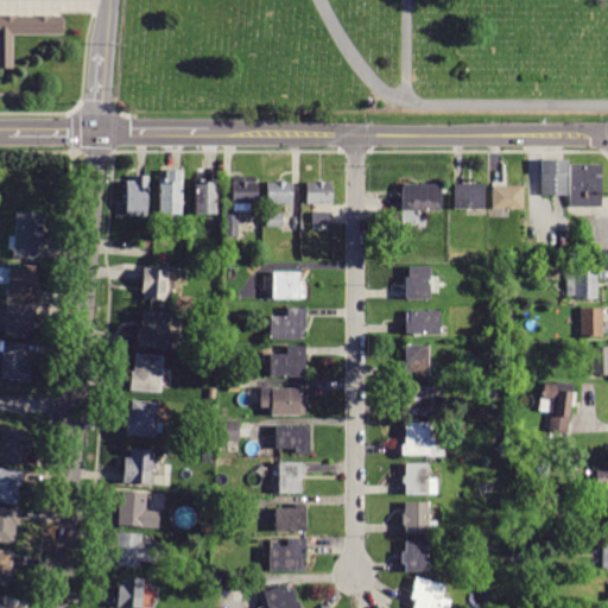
[(0,13),(0,67),(17,67),(17,33),(67,33),(67,13),(0,13)]
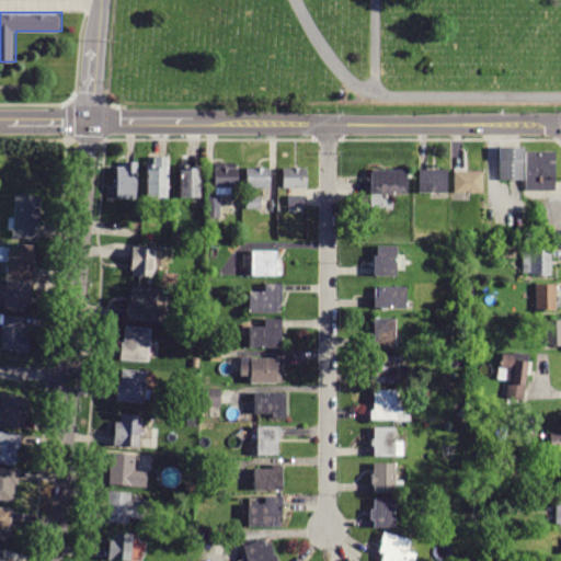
[(499,148),(523,148),(523,180),(499,181),(499,148)]
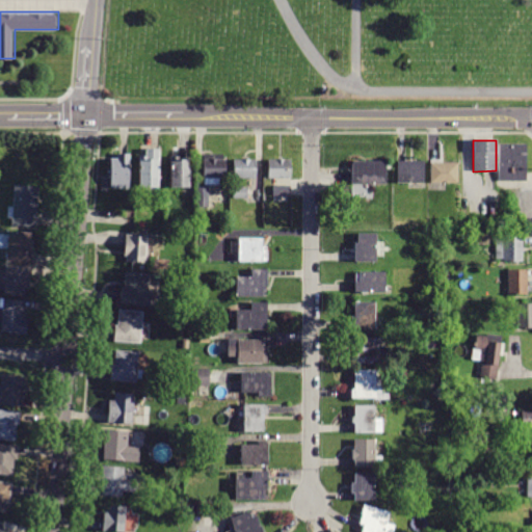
[(499,144),(526,144),(526,182),(499,182),(499,144)]
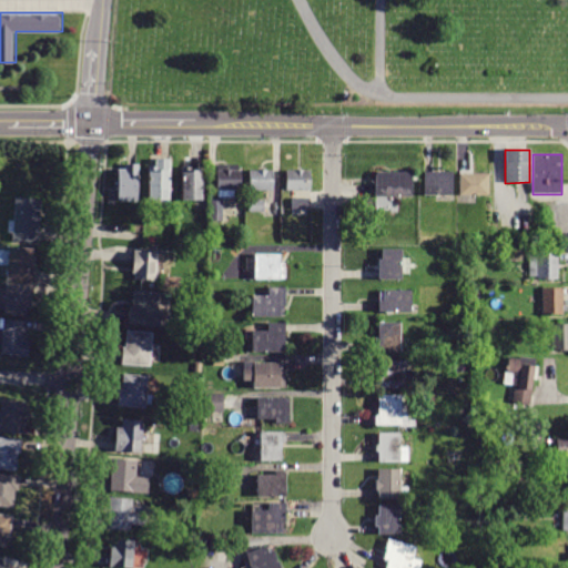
[(149,184),(149,171),(155,171),(155,159),(170,159),(170,201),(149,200),(149,184)]
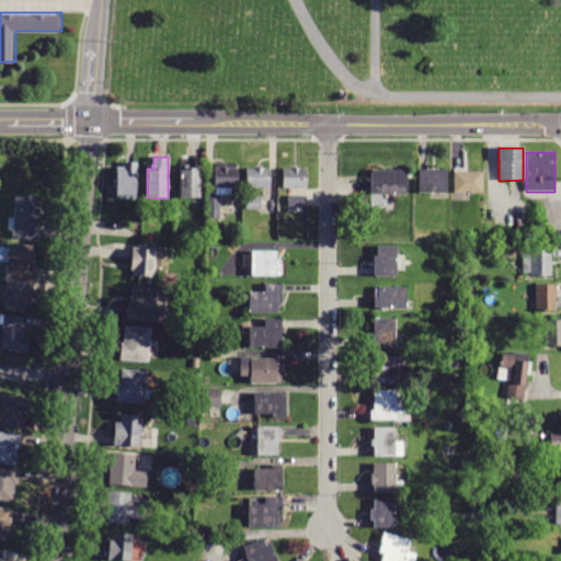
[(117,183),(117,168),(123,168),(124,162),(137,162),(136,198),(116,198),(117,183)]
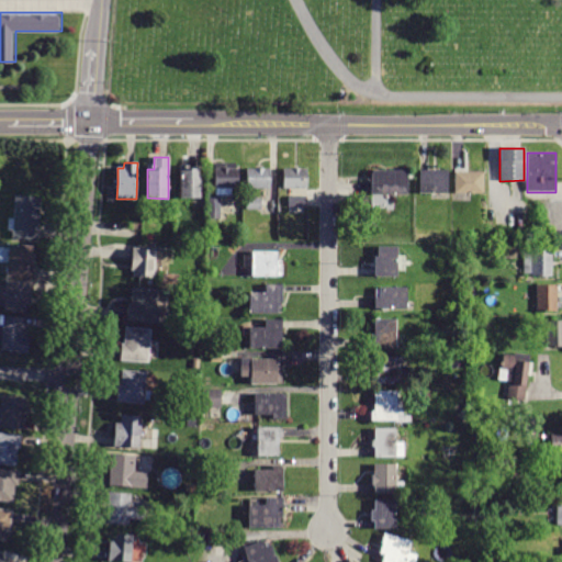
[(214,181),(214,169),(215,169),(215,164),(236,164),(236,169),(238,169),(238,198),(214,198),(214,181)]
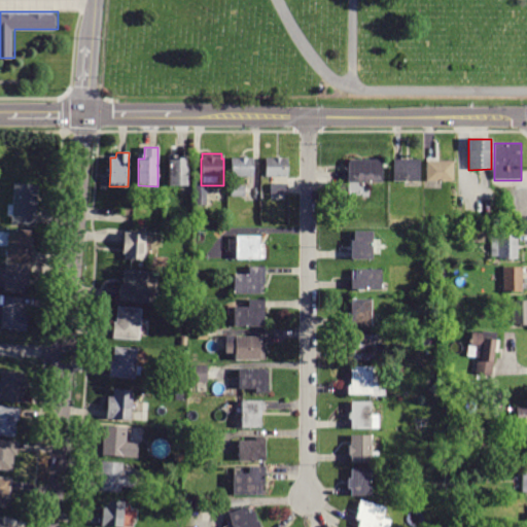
[(169,170),(169,154),(176,154),(176,157),(188,157),(188,186),(169,186),(169,170)]
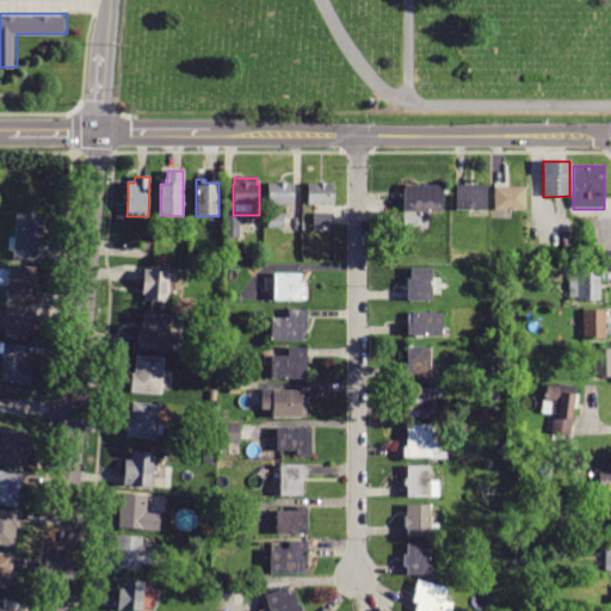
[(269,196),(269,184),(295,184),(295,205),(269,205),(269,196)]
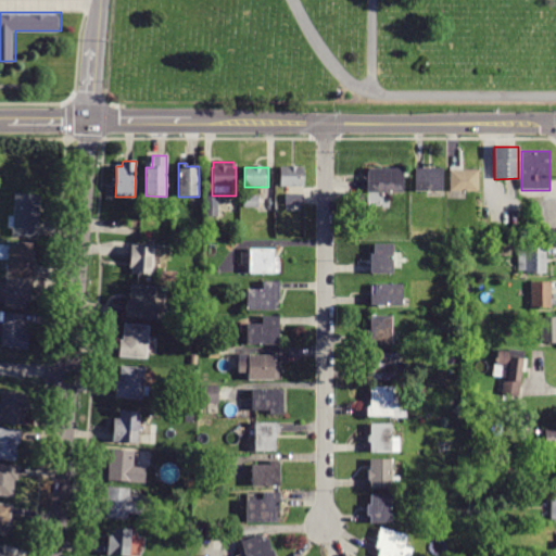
[(280,177),(280,167),(304,167),(304,187),(280,187),(280,177)]
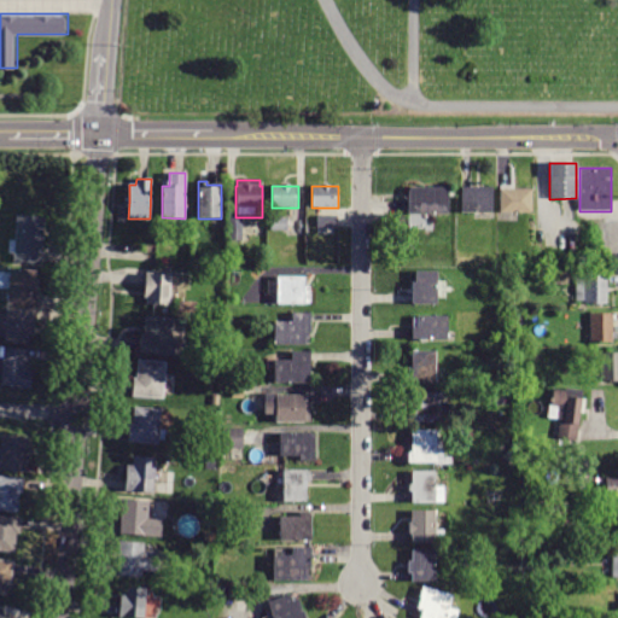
[(408,194),(408,190),(412,187),(449,187),(449,214),(408,214),(408,194)]
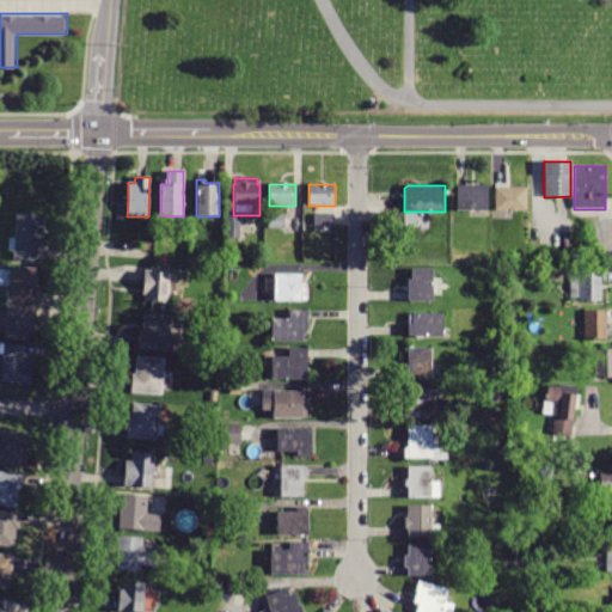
[(456,191),(456,185),(488,185),(488,210),(457,210),(456,191)]
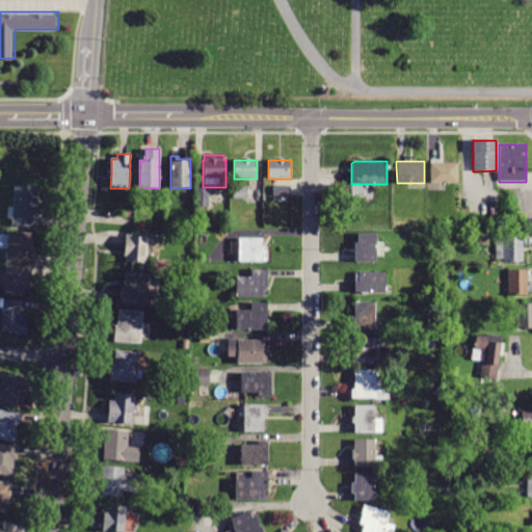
[(430,166),(430,162),(457,163),(457,183),(430,183),(430,166)]
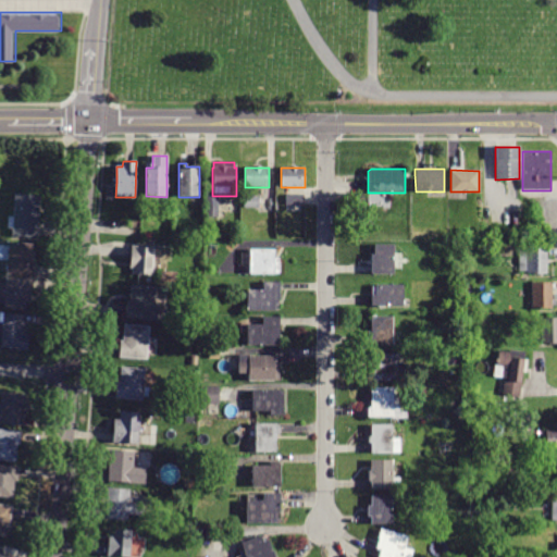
[(37,237),(37,238),(12,236),(12,229),(7,229),(8,215),(13,217),(15,194),(40,196),(37,237)]
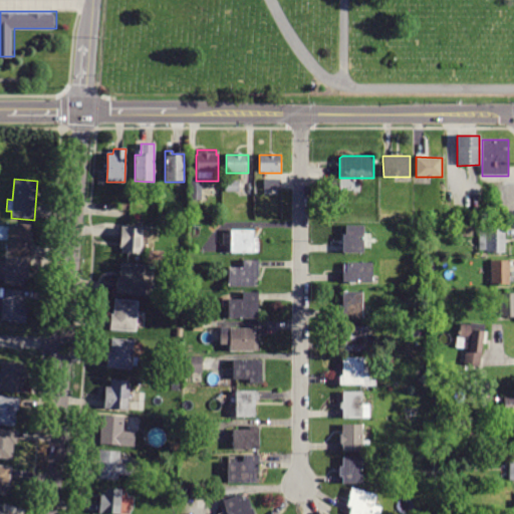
[(281,189),(264,189),(264,180),(280,179),(281,189)]
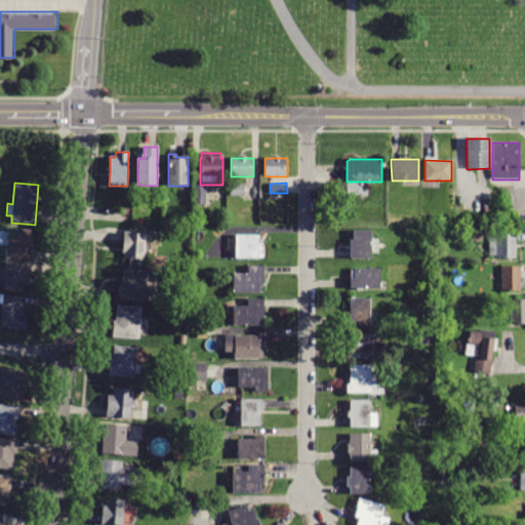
[(205,205),(194,205),(194,186),(205,186),(205,205)]
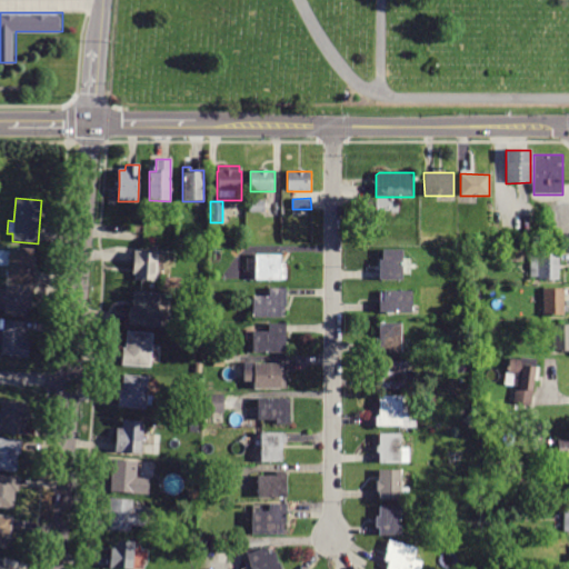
[(265,212),(249,212),(249,201),(265,201),(265,212)]
